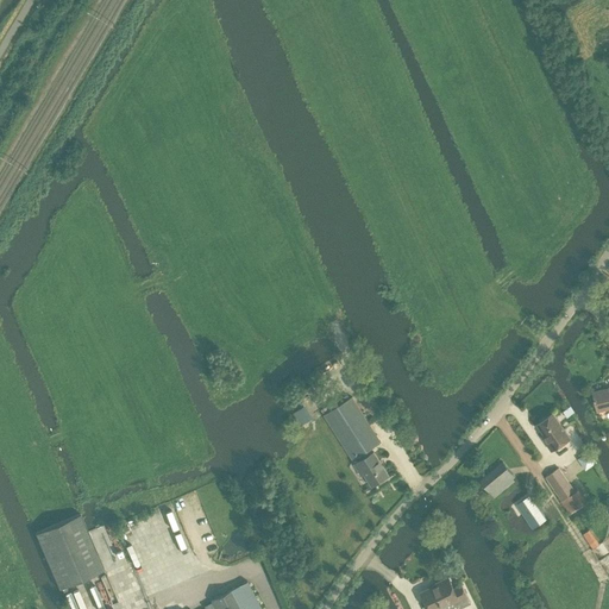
[(608,387),(592,391),(597,412),(608,408),(608,387)]
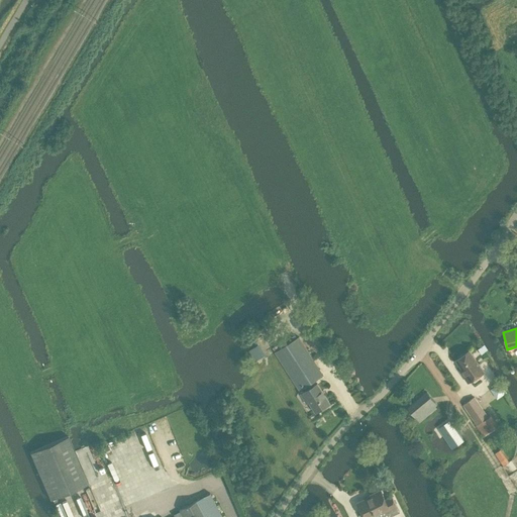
[(323,376),(299,336),(275,351),(300,391),(305,388),(306,390),(301,393),(307,403),(309,401),(316,412),(330,403),(317,383),(310,387),(309,385),(323,376)]
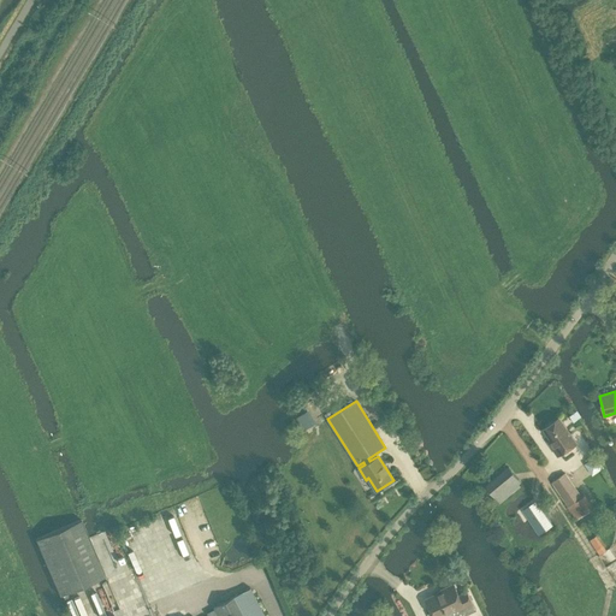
[(573,422),(580,418),(581,416),(578,410),(576,410),(569,416),(573,422)]
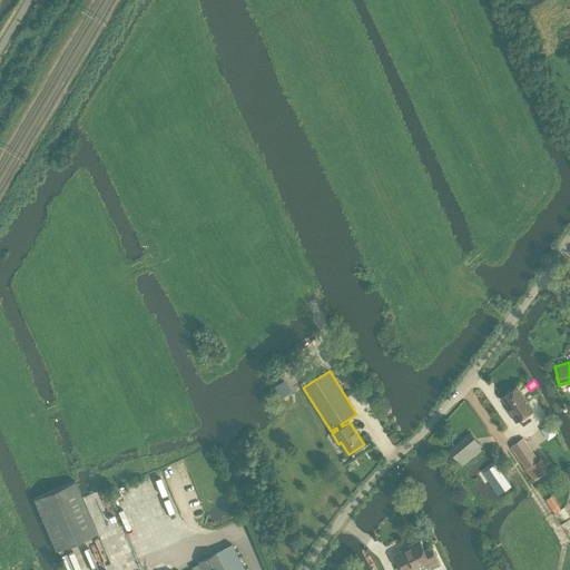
[(518,386),(502,396),(513,412),(510,413),(516,421),(533,409),(518,386)]
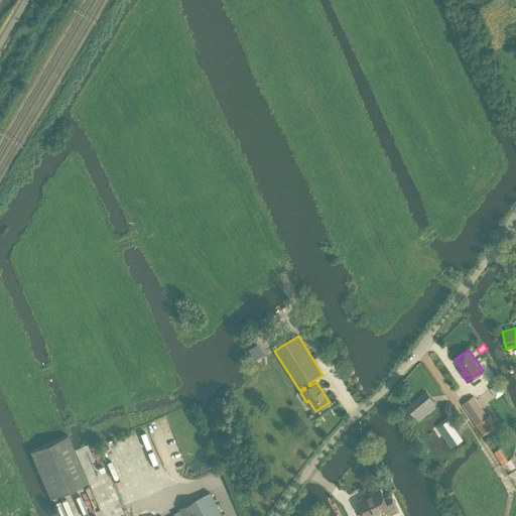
[(407,407),(418,421),(437,405),(426,391),(407,407)]
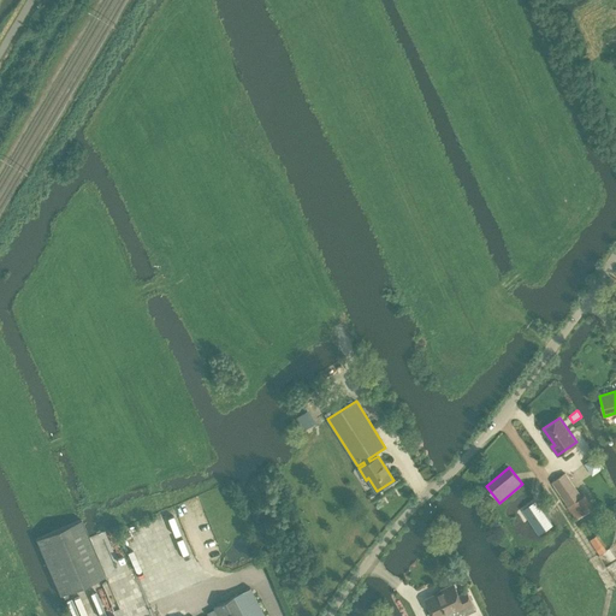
[(581,497),(582,497),(566,473),(551,483),(568,505),(567,507),(576,519),(590,510),(581,497)]
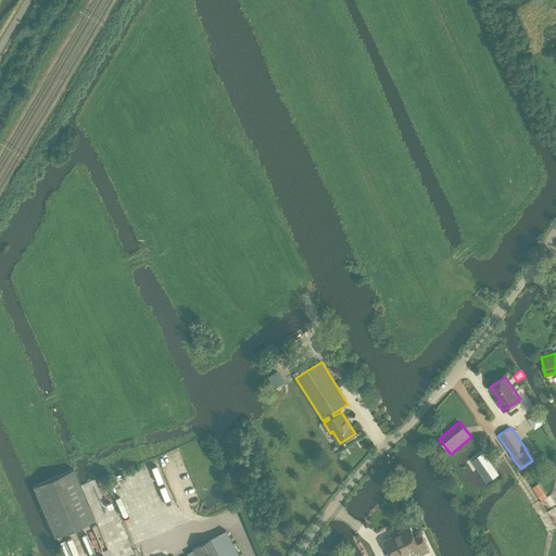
[(488,462),(489,460),(483,453),(471,460),(485,481),(496,474),(488,462)]
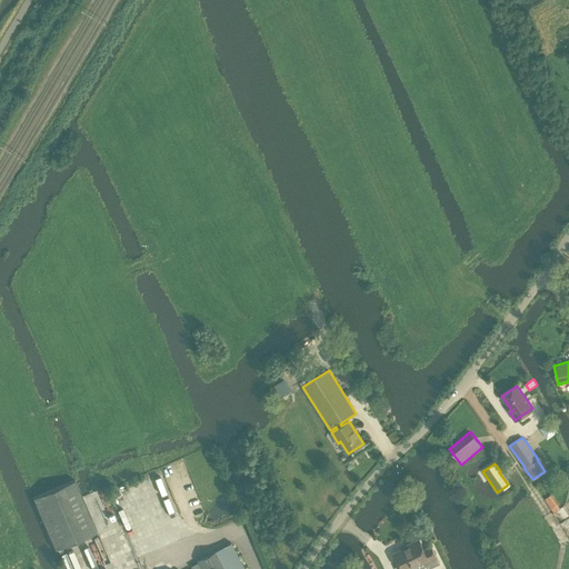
[(75,480),(32,498),(56,550),(97,532),(75,480)]
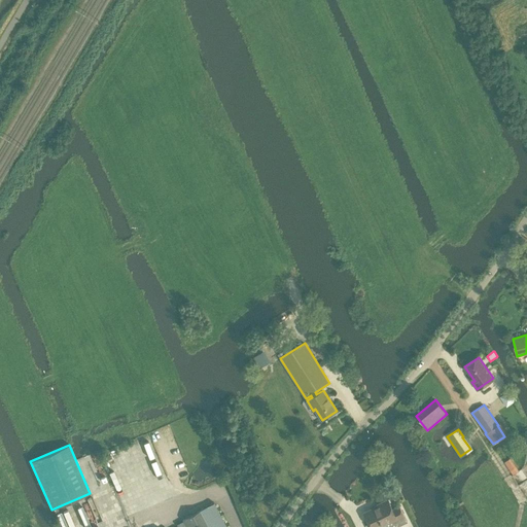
[(397,526),(407,522),(399,505),(392,510),(388,499),(378,504),(378,505),(364,513),(370,523),(372,522),(374,526),(377,526),(394,519),(397,526)]
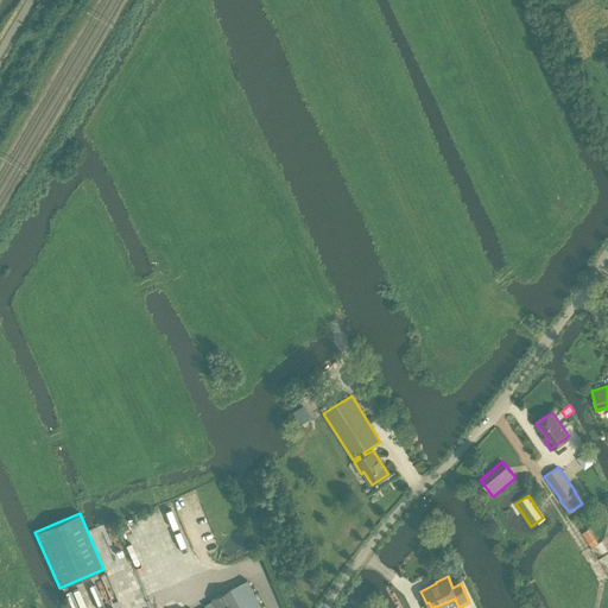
[(260,607),(258,601),(247,580),(210,599),(215,607),(260,607)]
